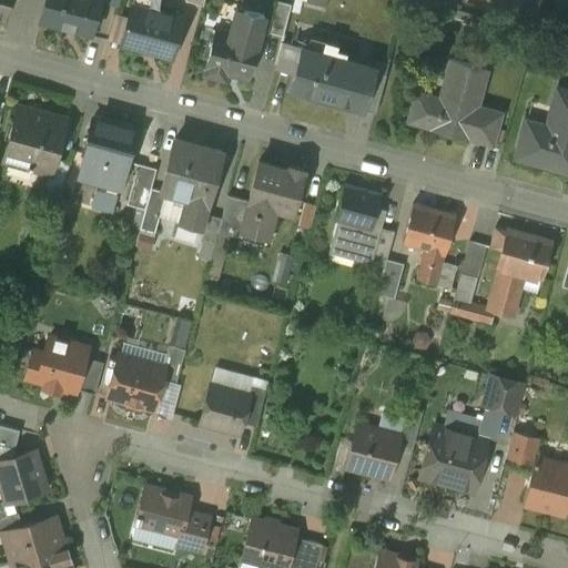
[(0,0),(0,16),(4,18),(9,0),(0,0)]
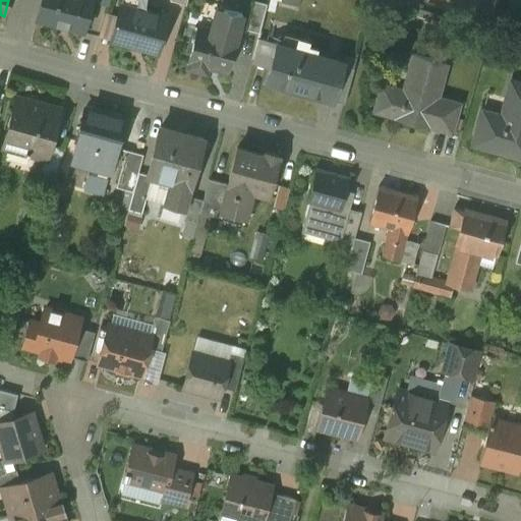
[(93,0),(42,0),(38,19),(84,32),(93,0)]
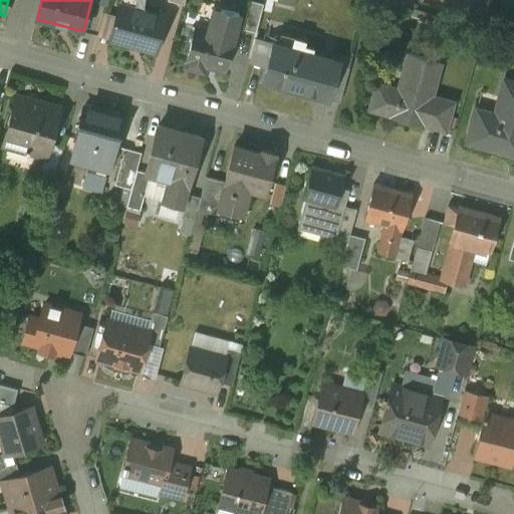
[(251,0),(249,0),(242,28),(256,32),(264,3),(251,0)]
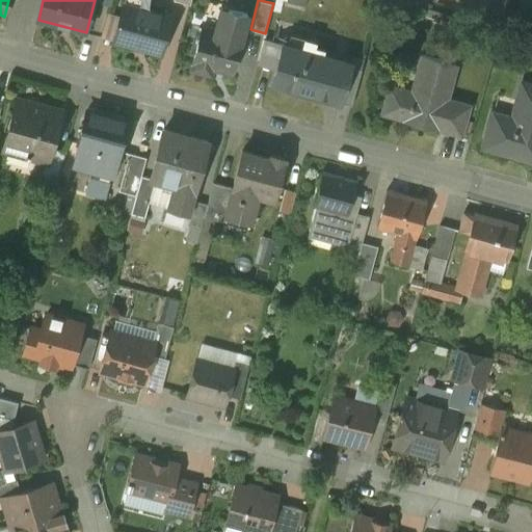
[(175,15),(126,1),(114,38),(163,53),(175,15)]
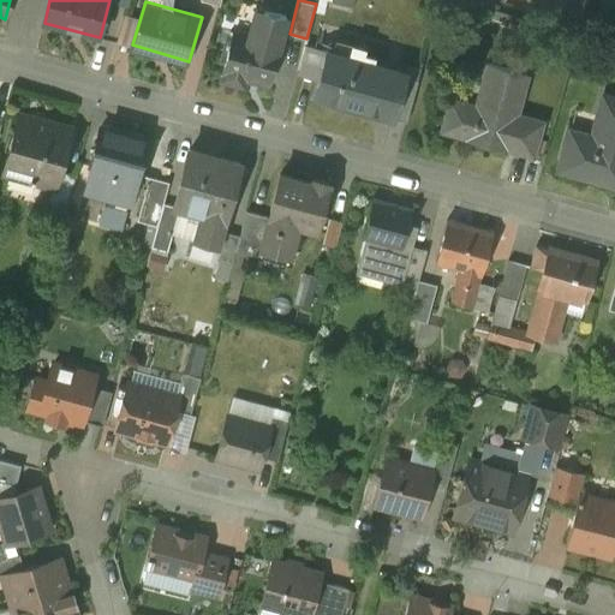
[(287,16),(264,9),(257,36),(280,42),(287,16)]
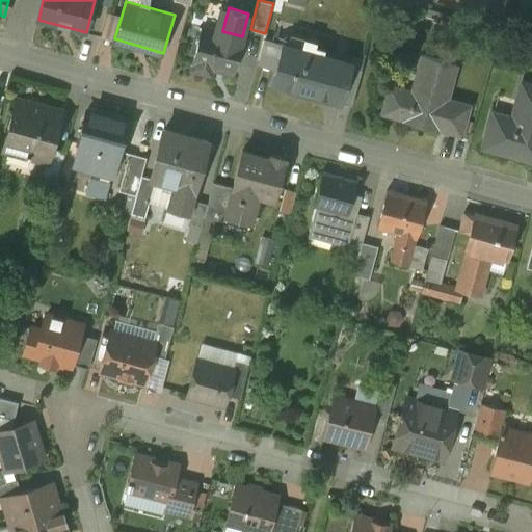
[(222,31),(203,26),(192,61),(194,61),(192,68),(211,73),(213,67),(233,73),(243,36),(242,36),(222,31)]
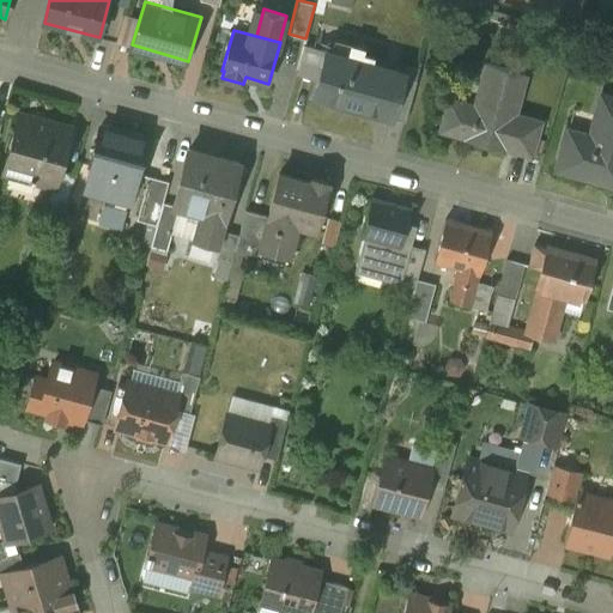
[(323,49),(305,44),(298,71),(316,76),(323,49)]
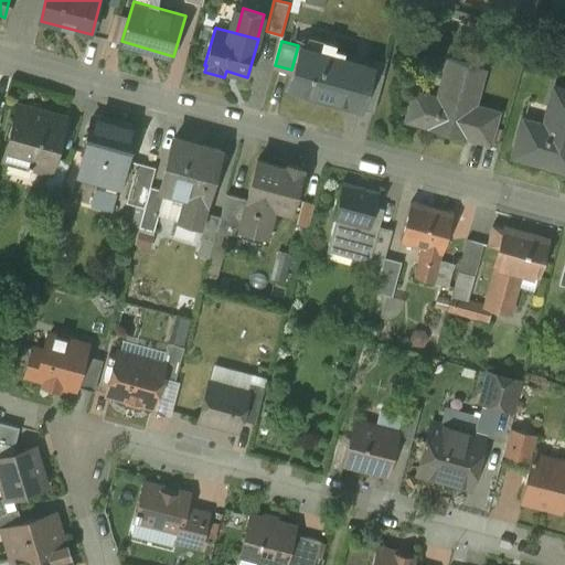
[(373,66),(301,45),(289,88),(374,112),(384,74),(372,71),(373,66)]
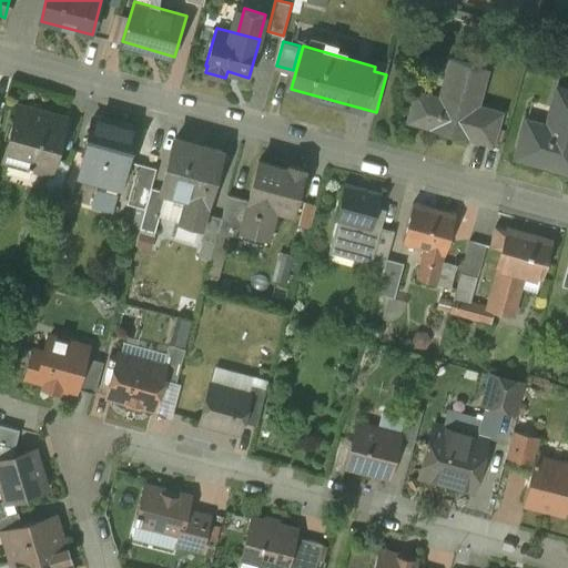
[(449,58),(438,98),(416,91),(408,120),(433,127),(432,128),(467,138),(486,68),(449,58)]
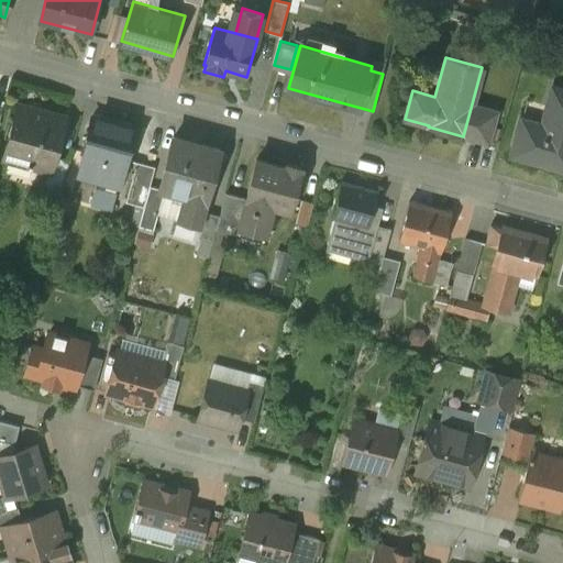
[(562,89),(553,87),(543,123),(521,118),(511,155),(562,169),(562,89)]
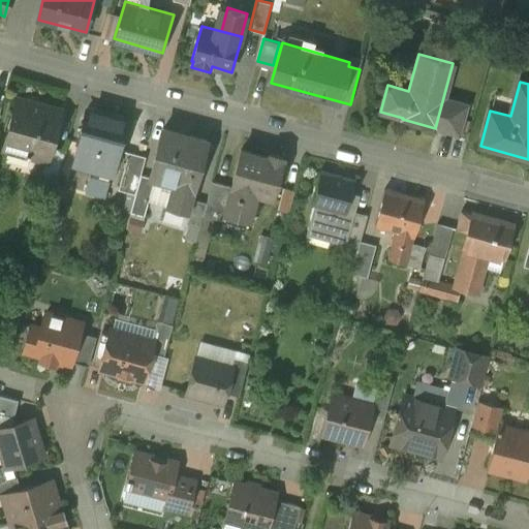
[(62,109),(18,97),(3,149),(45,160),(48,160),(52,146),(62,109)]
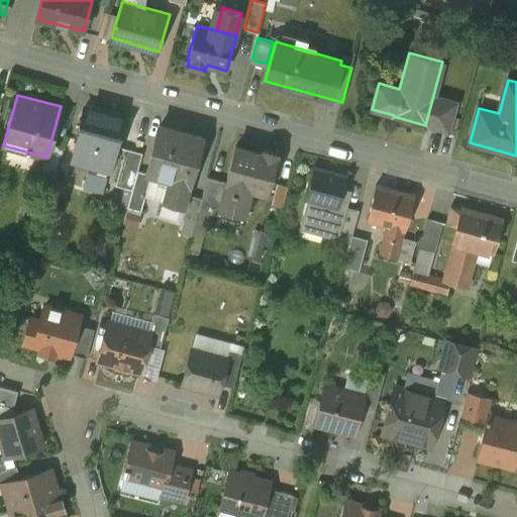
[(453,102),(438,98),(430,125),(445,129),(453,102)]
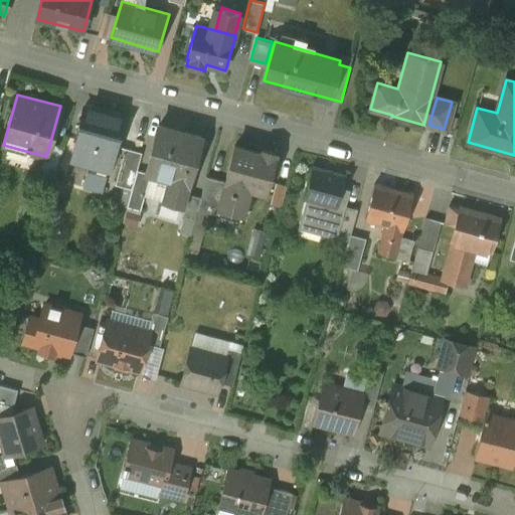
[(124,116),(84,105),(76,138),(77,138),(95,143),(89,163),(88,170),(107,176),(114,148),(115,148),(124,116)]
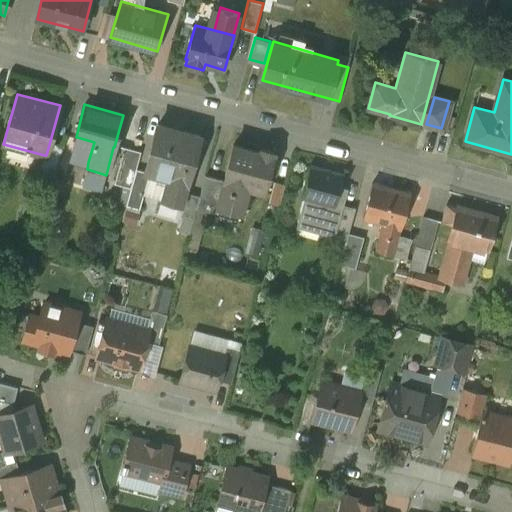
[(200,135),(158,124),(145,171),(150,172),(169,177),(163,197),(181,203),(200,135)]
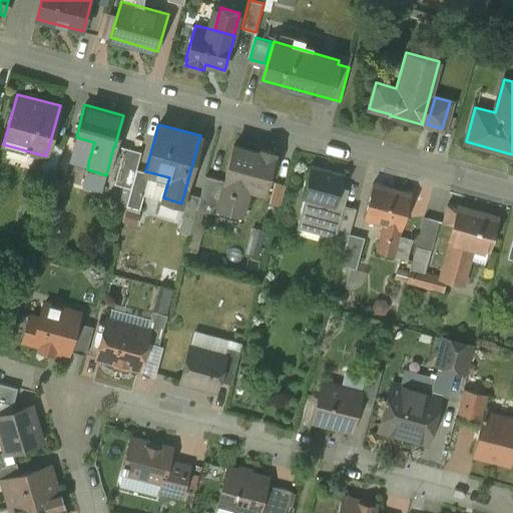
[(94,142),(77,137),(71,157),(88,162),(94,142)]
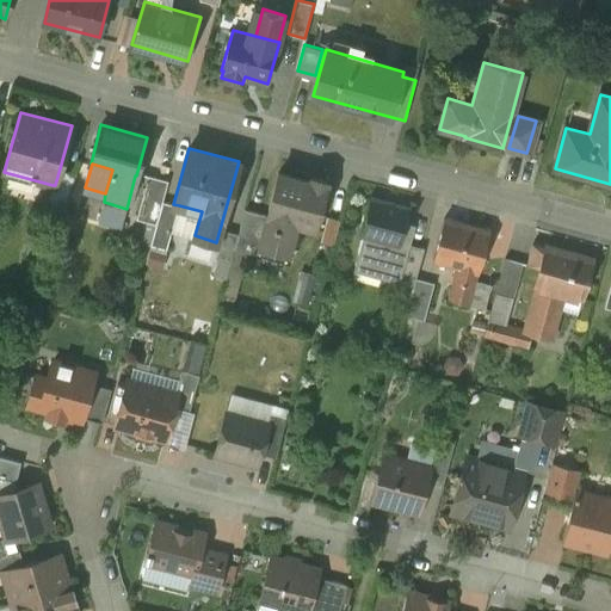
[(75,173),(60,168),(55,185),(53,185),(45,211),(63,216),(75,173)]
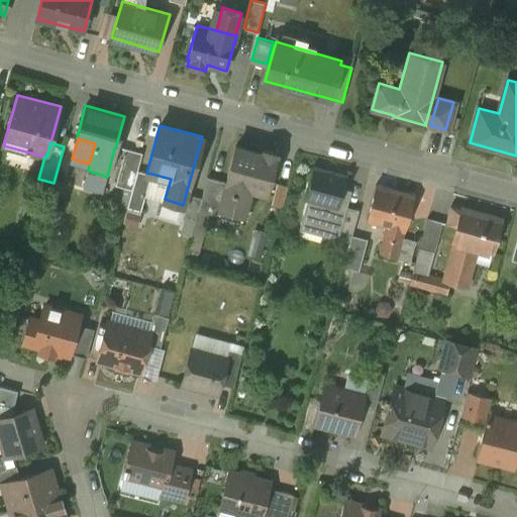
[(263,152),(235,145),(226,181),(218,208),(220,208),(243,214),(250,189),(267,193),(277,157),(276,157),(277,152),(265,148),(263,152)]
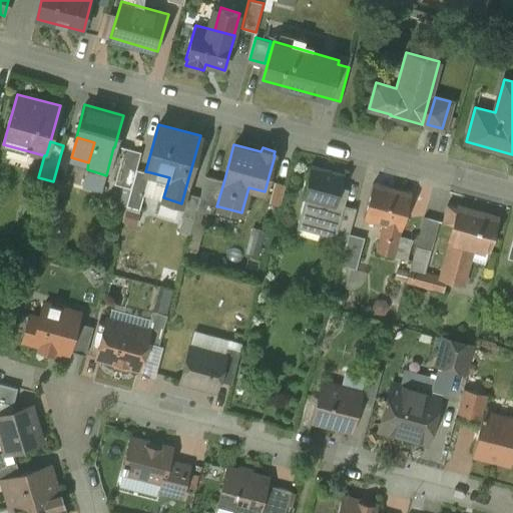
[(141,151),(125,146),(115,183),(131,187),(136,169),(141,151)]
